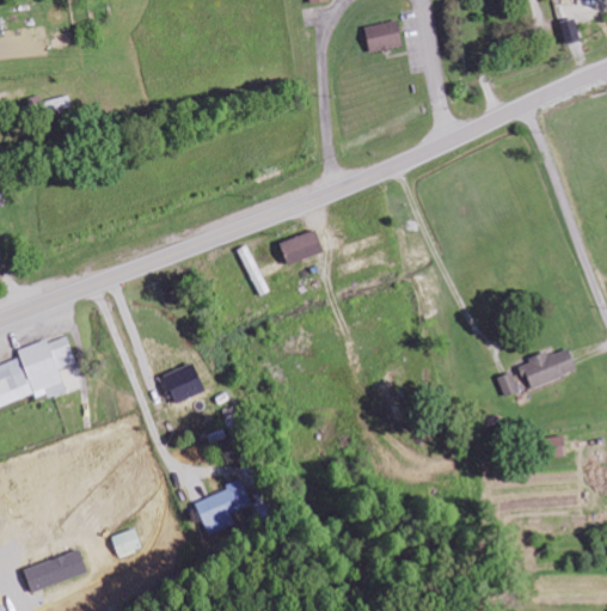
[(368,52),(402,46),(397,19),(363,25),(368,52)]
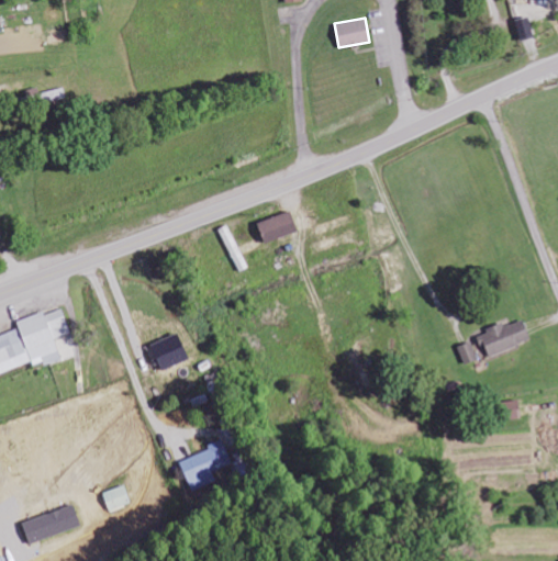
[(227,249),(231,258),(267,243),(264,234),(227,249)]
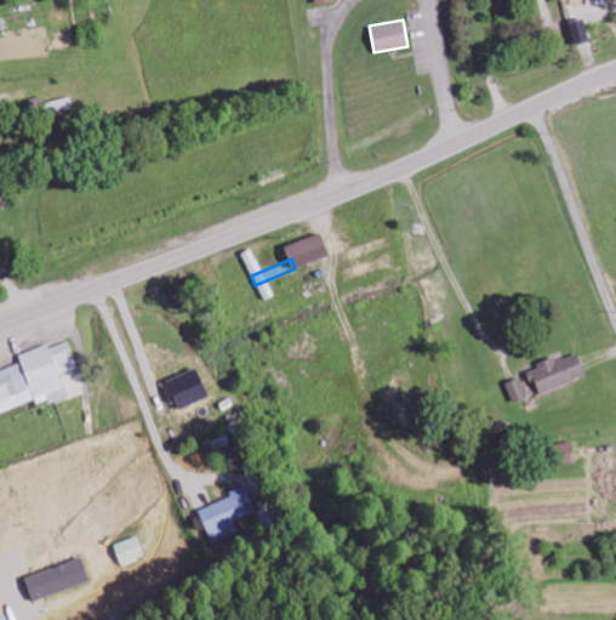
[(66,397),(58,374),(75,368),(67,341),(47,347),(46,343),(16,353),(20,363),(0,369),(0,413),(34,402),(35,405),(66,397)]
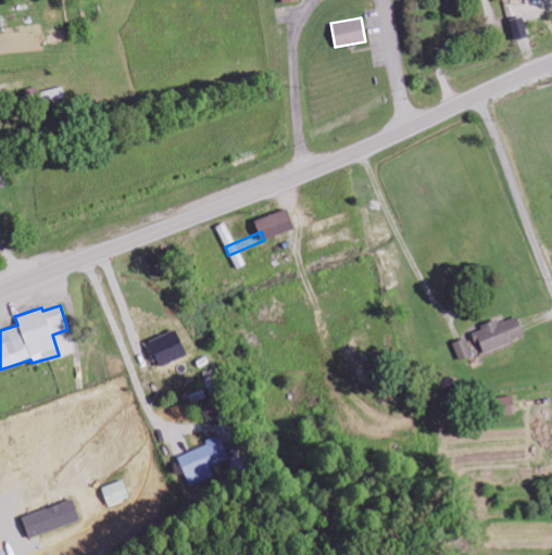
[(524,337),(516,315),(469,329),(474,342),(478,340),(481,351),(524,337)]
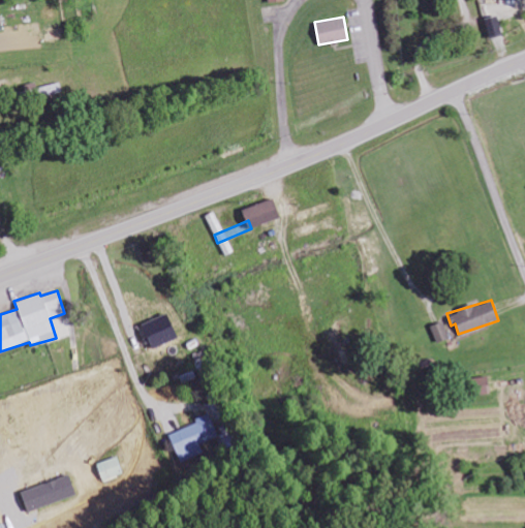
[(448,338),(442,321),(430,324),(435,342),(448,338)]
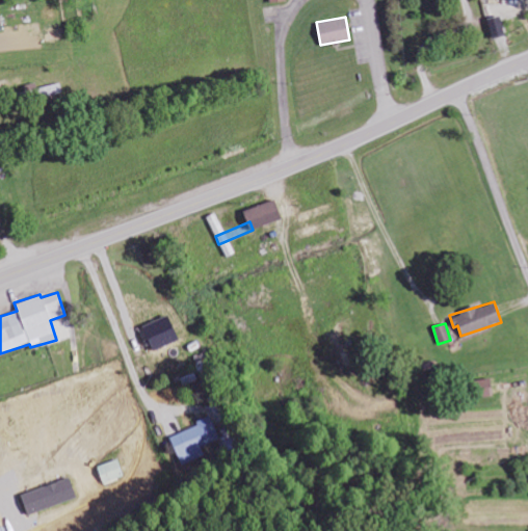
[(167,433),(179,463),(203,455),(199,446),(217,439),(210,418),(167,433)]
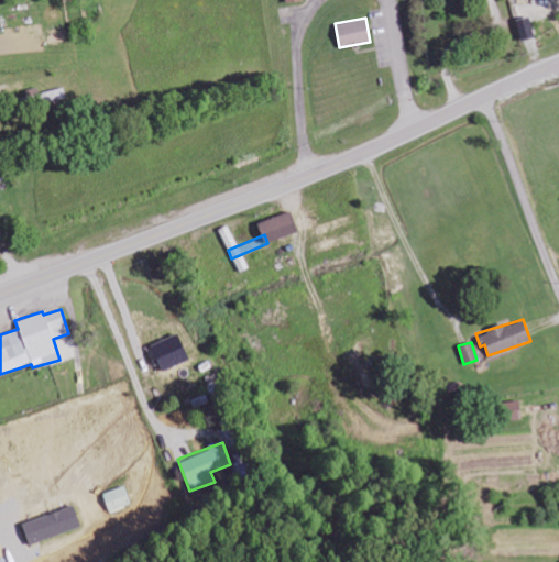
[(108,511),(130,504),(123,485),(101,493),(108,511)]
